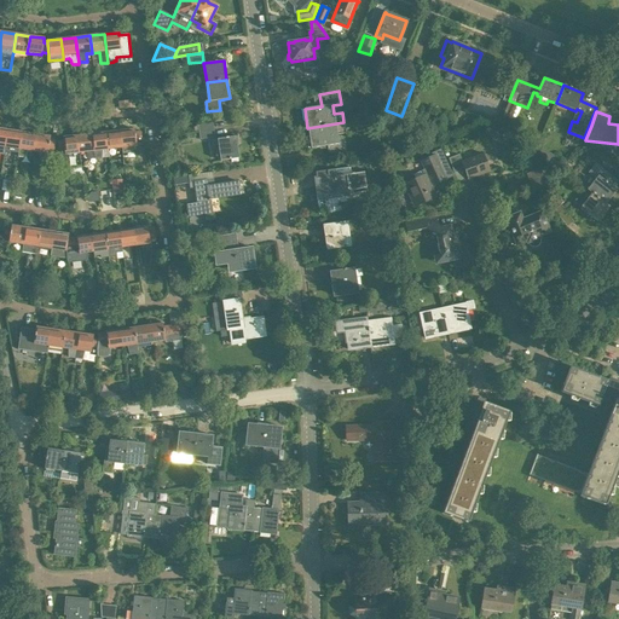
[(343,122),(307,128),(311,149),(328,146),(329,151),(331,154),(346,151),(343,138),(341,136),(337,136),(337,134),(346,133),(343,122)]
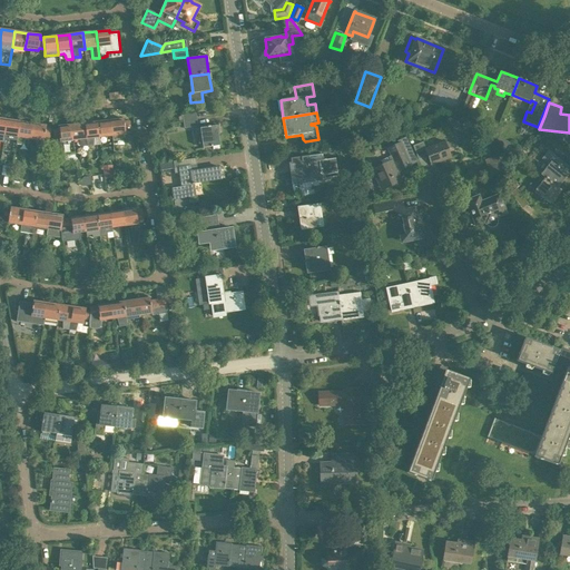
[(124,119),(110,121),(112,137),(112,141),(126,140),(125,131),(130,130),(129,121),(124,121),(124,119)]
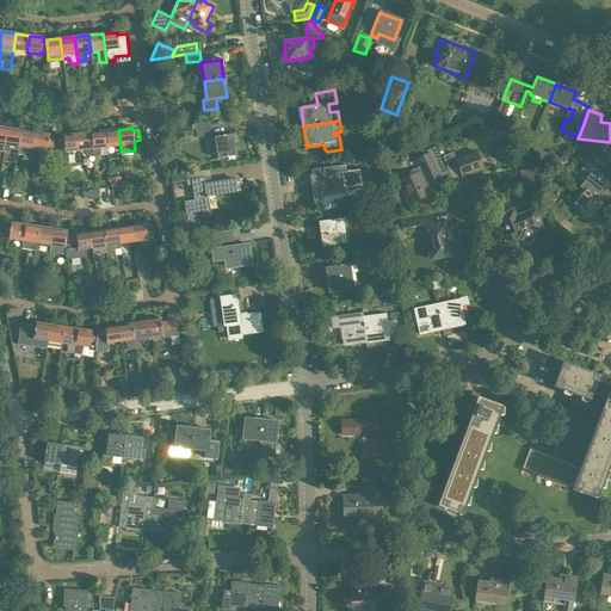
[(5,146),(4,148),(18,150),(22,130),(7,129),(5,146)]
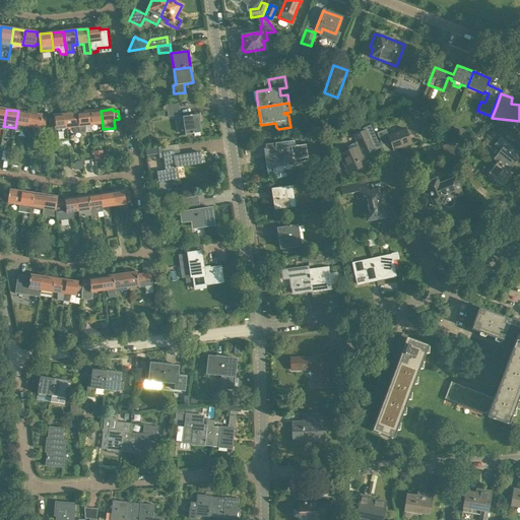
[(17,137),(26,138),(30,113),(18,111),(15,128),(15,132),(17,132),(17,137)]
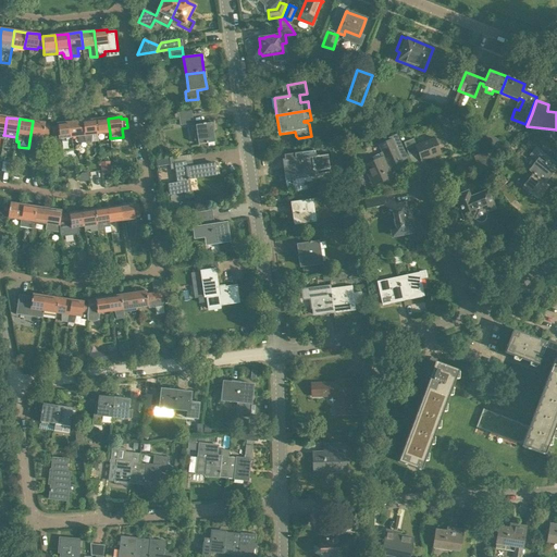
[(108,119),(95,120),(97,135),(110,134),(108,119)]
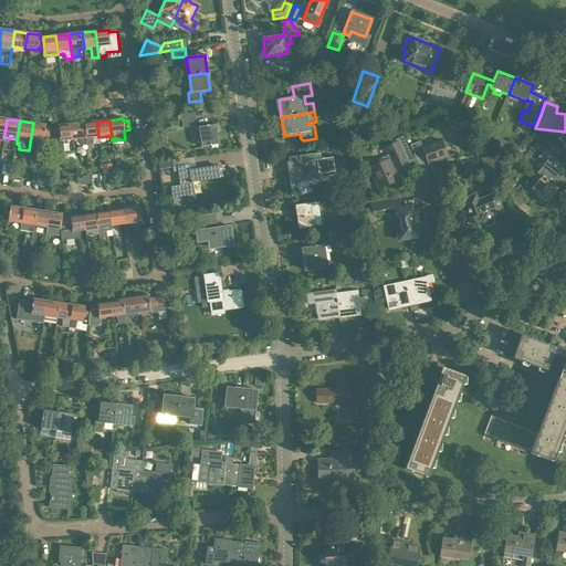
[(84,123),(86,145),(86,146),(93,145),(94,137),(98,137),(96,122),(84,123)]
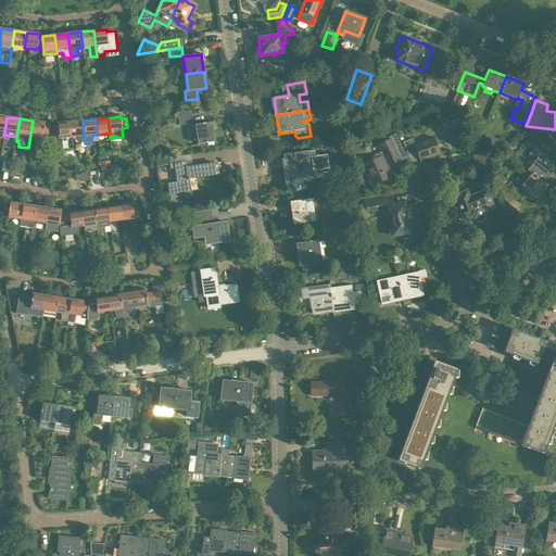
[(33,121),(28,148),(38,149),(39,144),(41,144),(43,134),(48,135),(50,126),(45,125),(45,123),(33,121)]
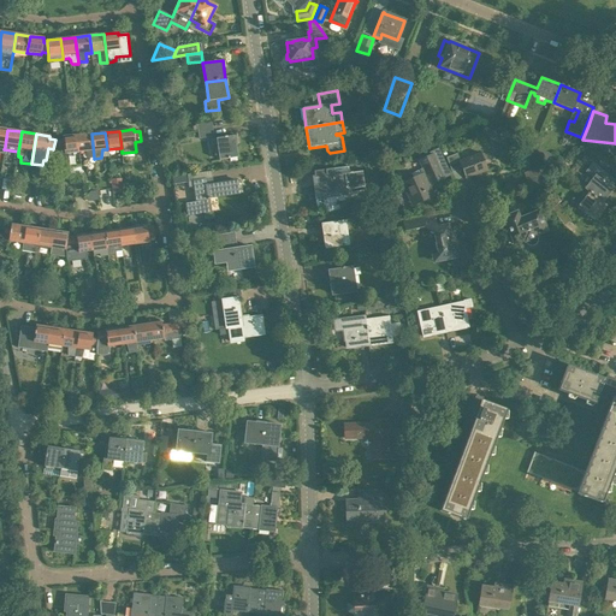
[(77,135),(78,153),(86,152),(87,159),(94,158),(92,134),(77,135)]
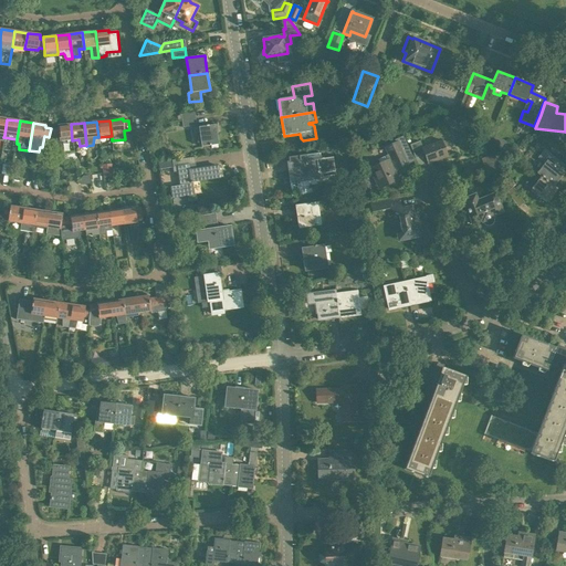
[(60,142),(72,140),(71,124),(58,126),(58,128),(52,129),(53,138),(59,137),(60,142)]
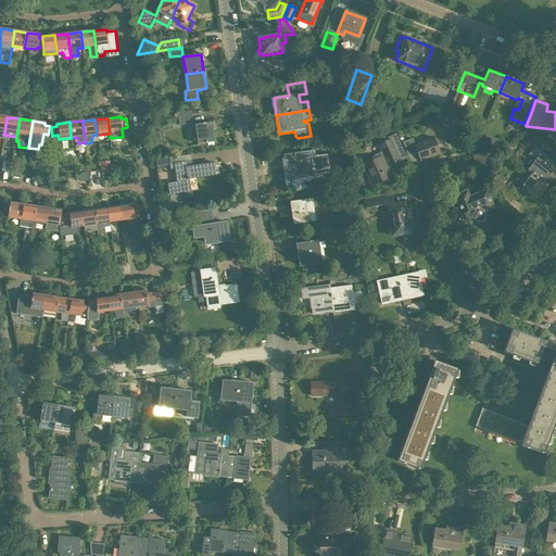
[(190,126),(190,131),(196,131),(198,144),(214,142),(212,123),(190,126)]
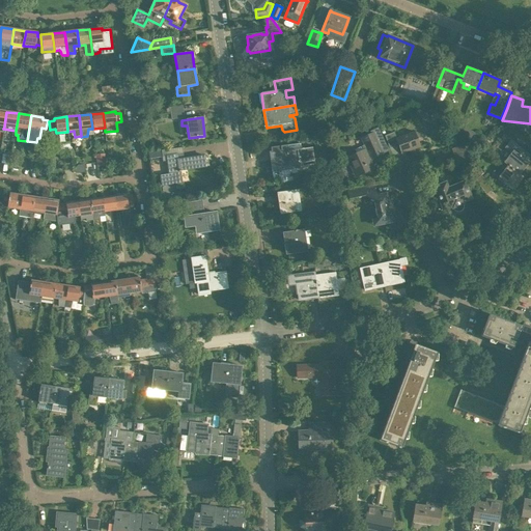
[(356,154),(350,157),(358,175),(372,169),(368,160),(389,151),(379,127),(370,131),(371,133),(362,137),(365,144),(355,149),(356,154)]
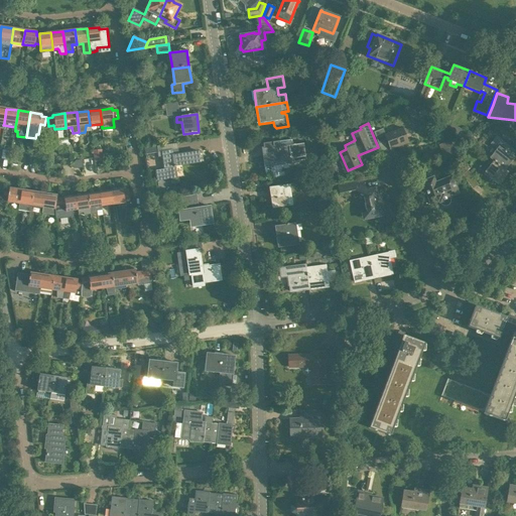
[(458,126),(455,132),(460,135),(463,129),(458,126)]
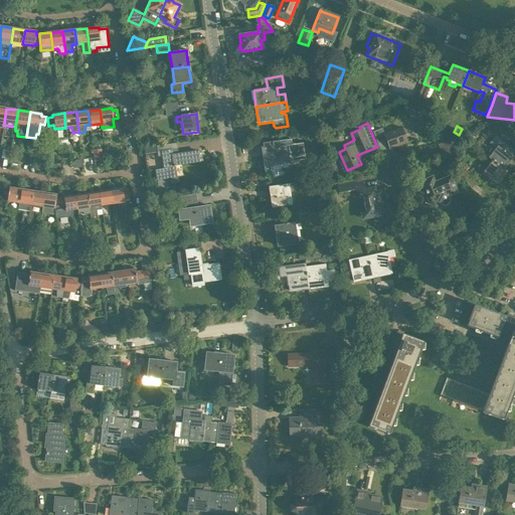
[(386,141),(389,150),(407,143),(401,128),(384,134),(382,129),(373,132),(377,144),(386,141)]
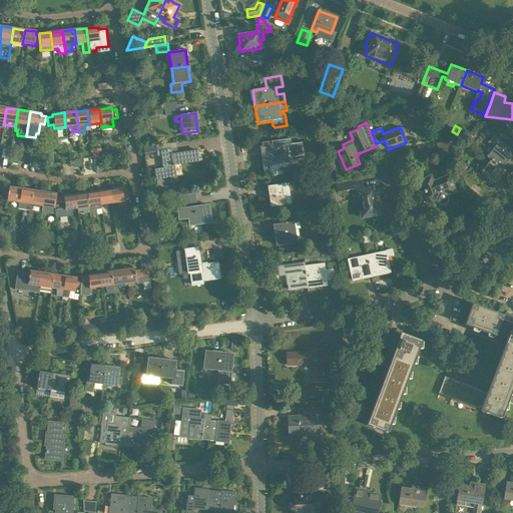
[(494,148),(487,156),(491,159),(502,168),(511,157),(502,151),(506,146),(493,135),(487,142),(494,148)]
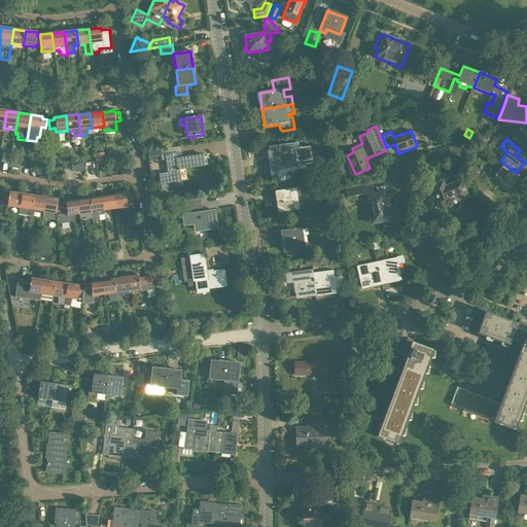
[(449,148),(453,159),(457,157),(458,163),(466,160),(460,144),(449,148)]
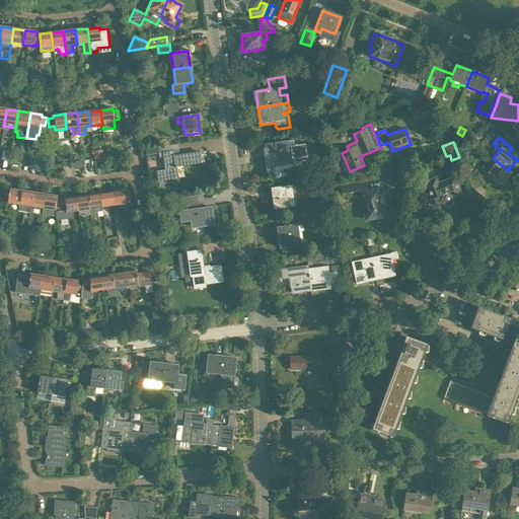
[(282,146),(265,148),(267,166),(284,164),(283,157),(291,156),(292,158),(307,155),(305,144),(282,148),(282,146)]
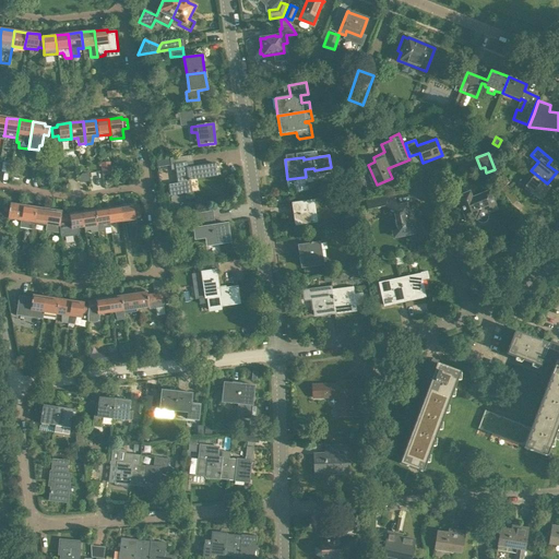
[(178,183),(169,186),(170,195),(191,192),(190,181),(190,180),(221,175),(218,164),(193,167),(192,162),(170,165),(171,170),(176,170),(178,183)]
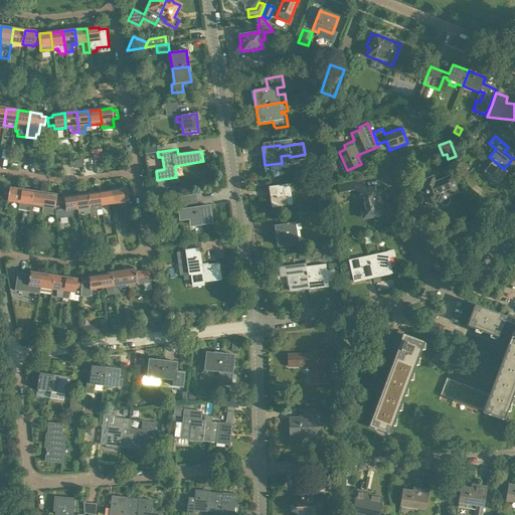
[(75,160),(73,163),(73,168),(82,167),(81,160),(75,160)]
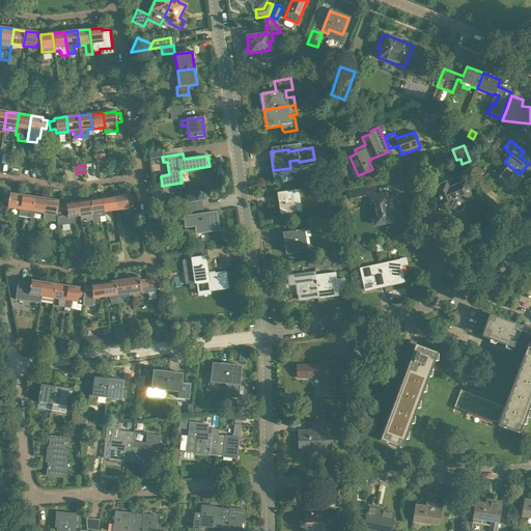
[(508,165),(507,166),(499,177),(513,190),(523,177),(520,174),(508,165)]
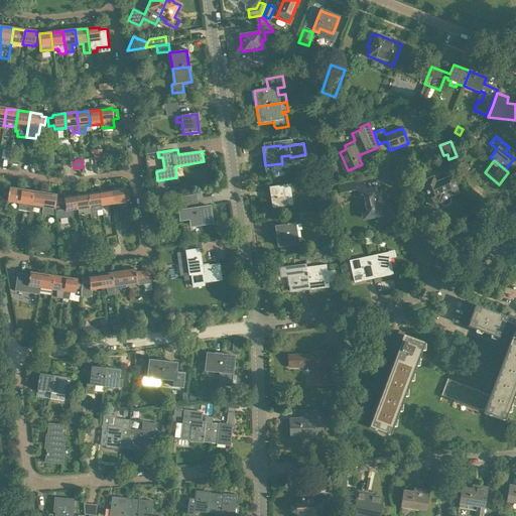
[(462,175),(472,188),(477,184),(468,171),(462,175)]
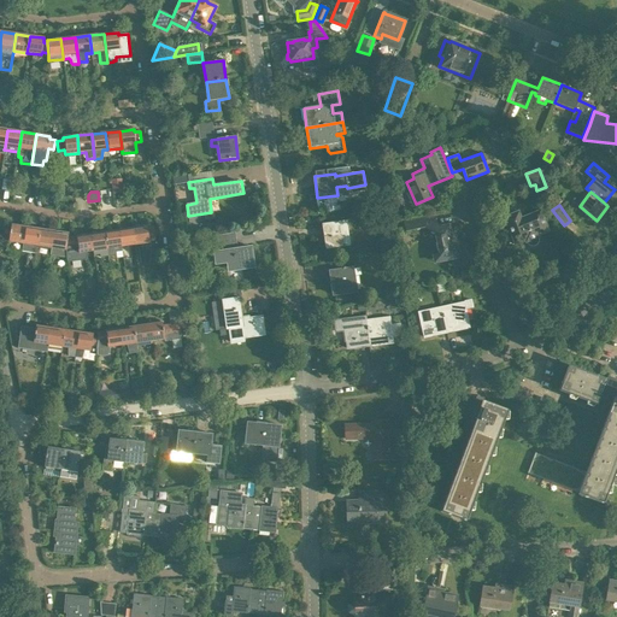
[(509,233),(507,234),(506,238),(509,245),(512,245),(524,241),(527,245),(530,247),(534,246),(536,245),(538,242),(538,239),(538,235),(547,231),(540,211),(519,218),(519,217),(517,212),(504,218),(509,233)]
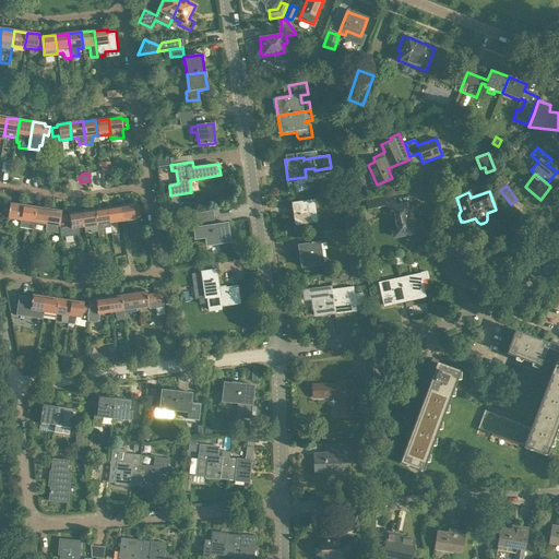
[(382,198),(366,202),(367,210),(384,206),(394,213),(399,237),(413,234),(406,204),(400,205),(395,203),(393,197),(382,199),(382,198)]
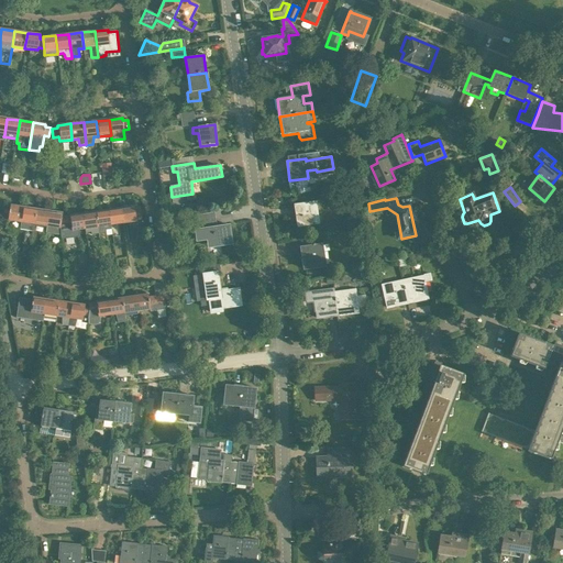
[(294,205),(296,227),(320,222),(317,201),(294,205)]
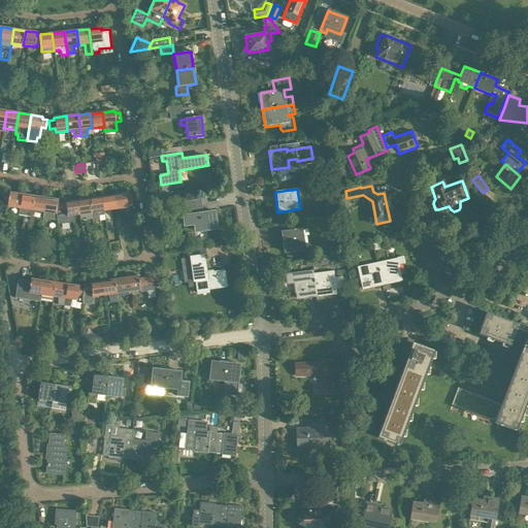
[(7,207),(20,208),(22,194),(9,193),(9,195),(4,194),(3,202),(8,203),(7,207)]
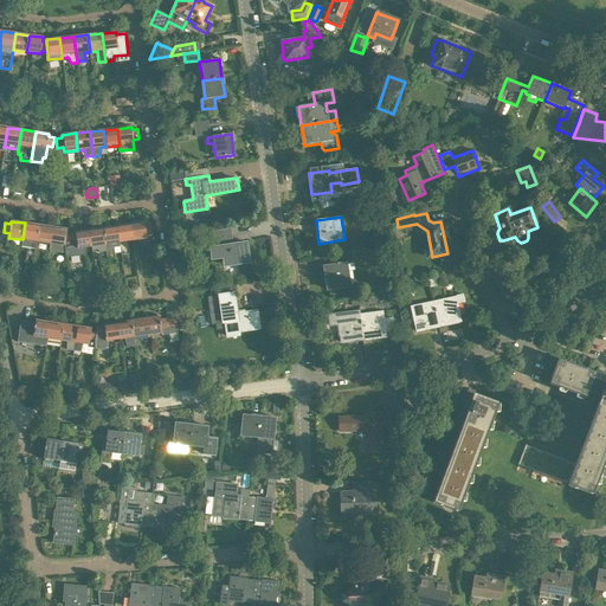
[(36,249),(37,242),(39,225),(25,223),(23,239),(21,246),(36,249)]
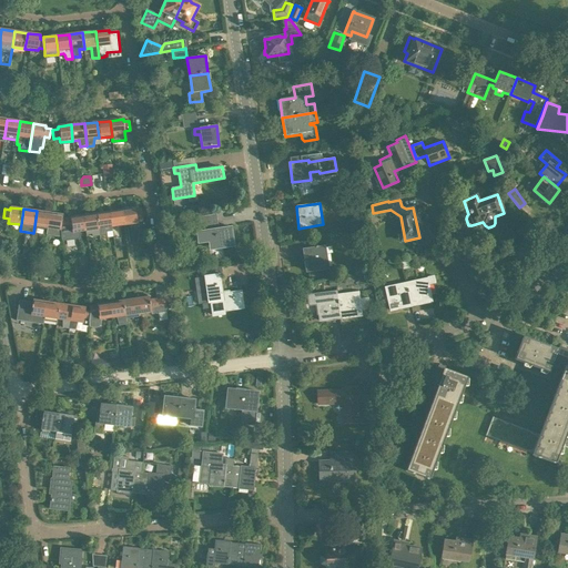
[(135,209),(122,210),(124,225),(138,224),(138,222),(143,221),(141,210),(135,211),(135,209)]
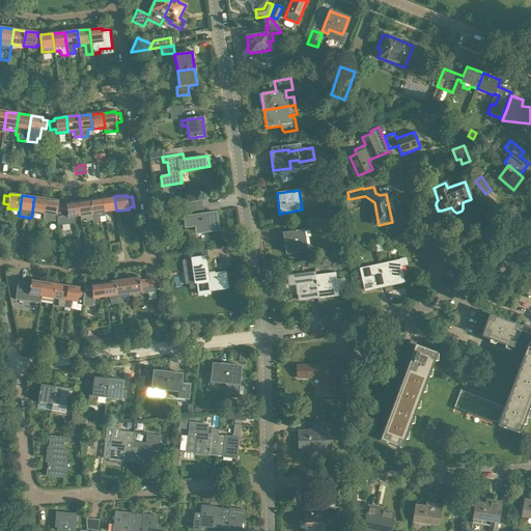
[(114,196),(102,198),(105,213),(116,211),(114,196)]
